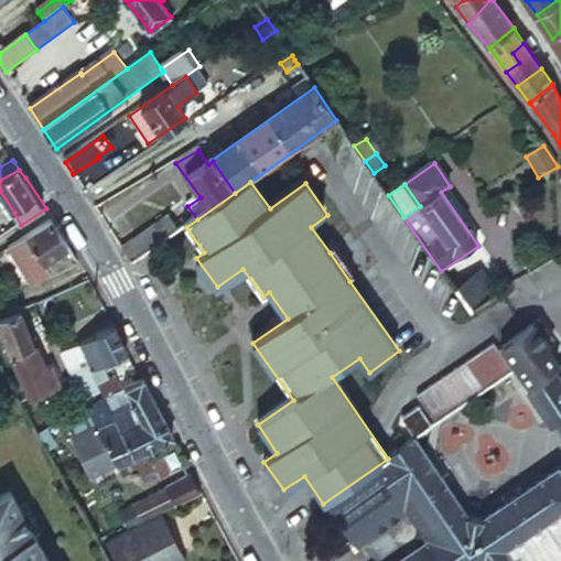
[(123,251),(131,267),(179,233),(175,227),(168,219),(123,251)]
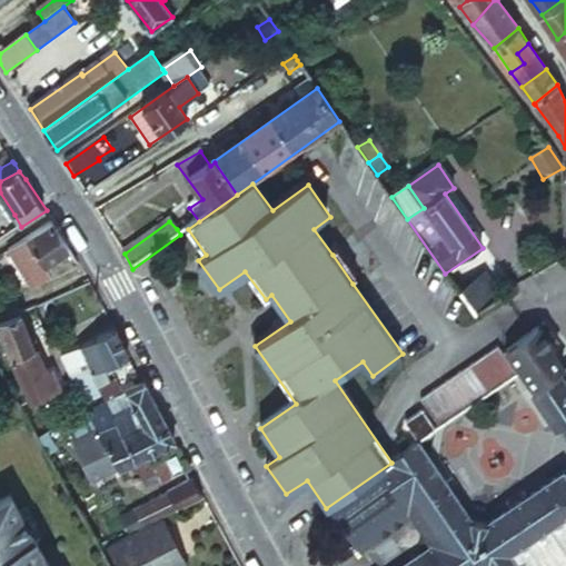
[(46,266),(71,250),(65,239),(55,224),(10,254),(30,286),(51,275),(46,266)]
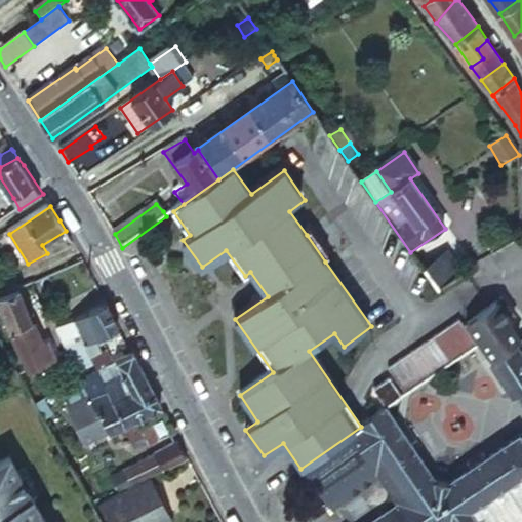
[(163,211),(166,216),(173,211),(169,207),(163,211)]
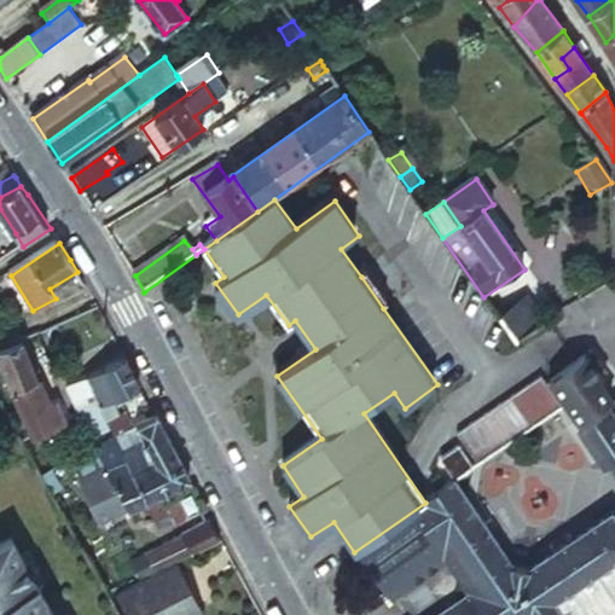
[(361,277),(383,308),(389,305),(369,273),(361,277)]
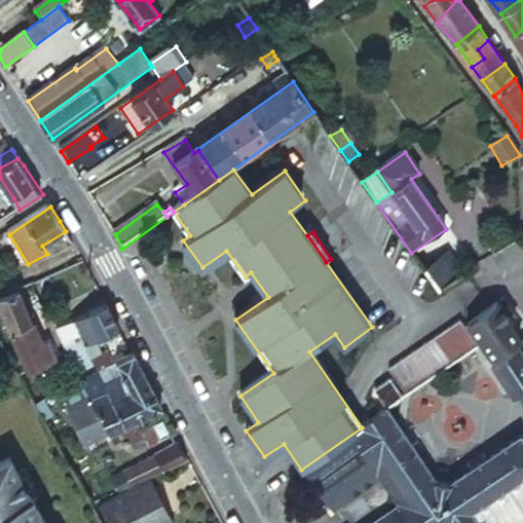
[(425,273),(439,292),(462,276),(449,257),(425,273)]
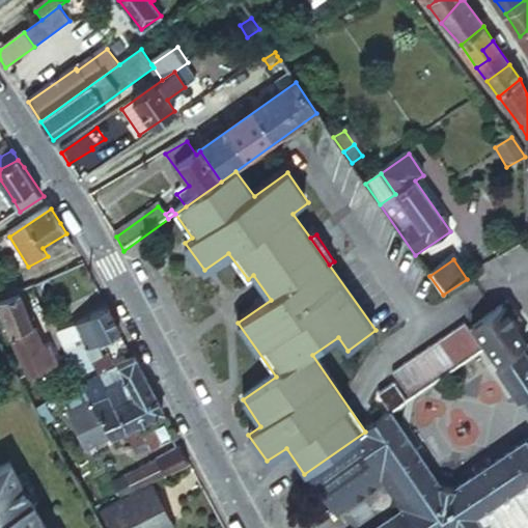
[(0,302),(20,295),(12,280),(0,284),(0,302)]
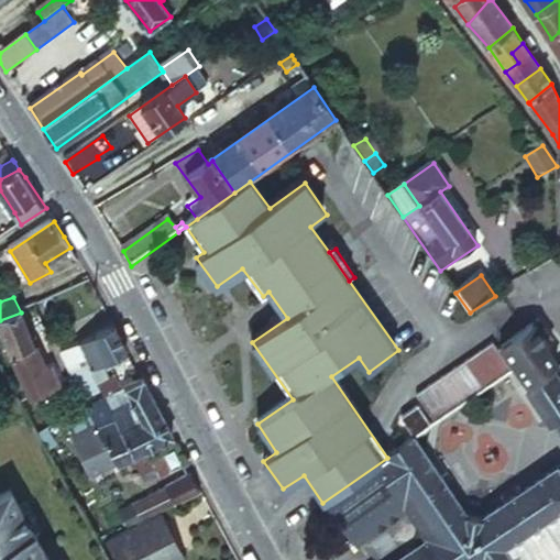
[(14,369),(32,399),(63,383),(54,365),(45,366),(21,313),(0,320),(0,335),(11,361),(14,369)]
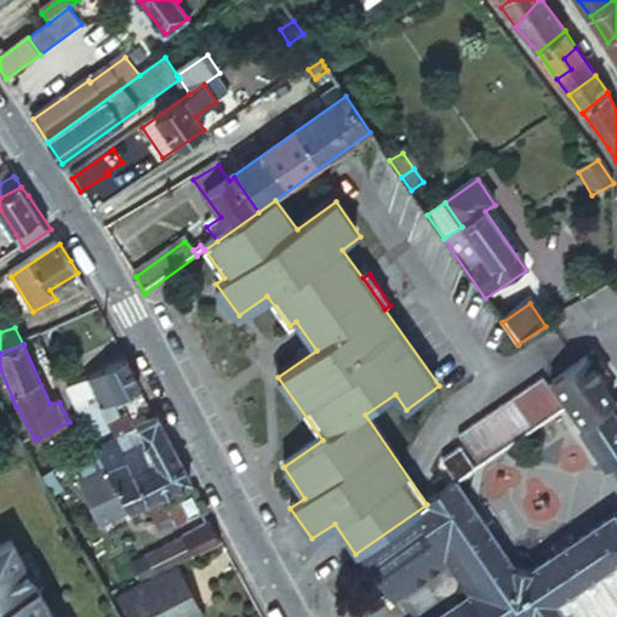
[(587,365),(601,386),(607,381),(594,360),(587,365)]
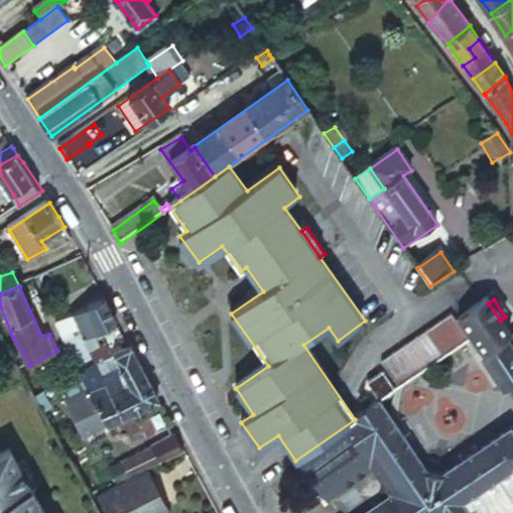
[(79,328),(85,341),(94,337),(118,325),(105,300),(73,315),(79,328)]
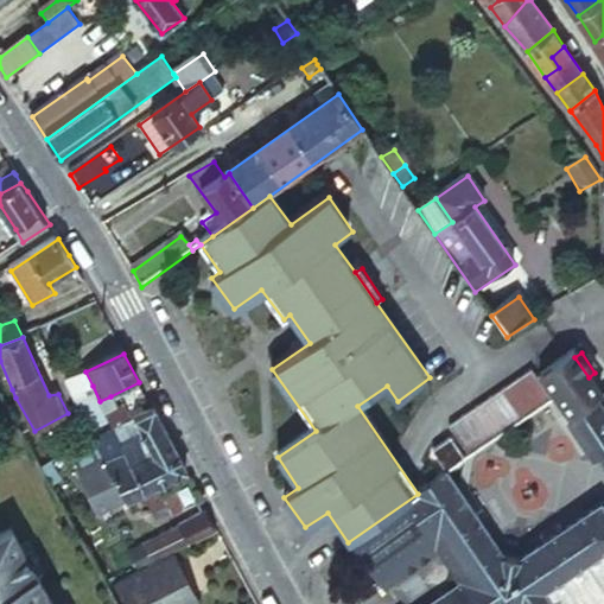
[(568,362),(539,382),(552,402),(567,424),(597,401),(598,400),(585,380),(589,377),(574,357),(568,362)]
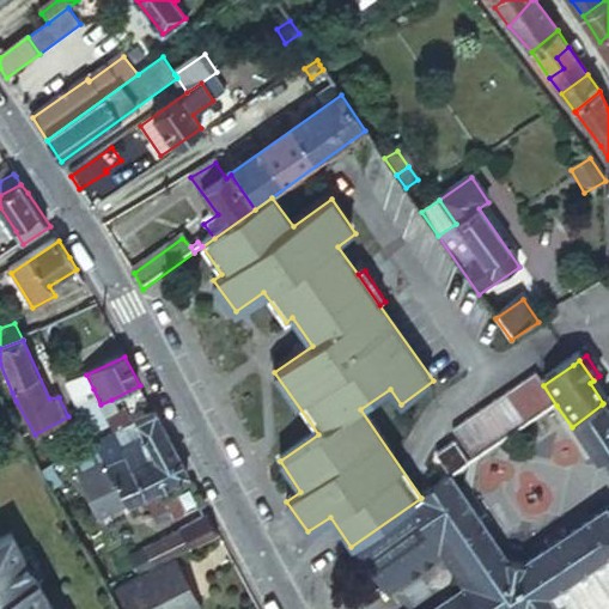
[(75,397),(93,389),(86,375),(69,383),(75,397)]
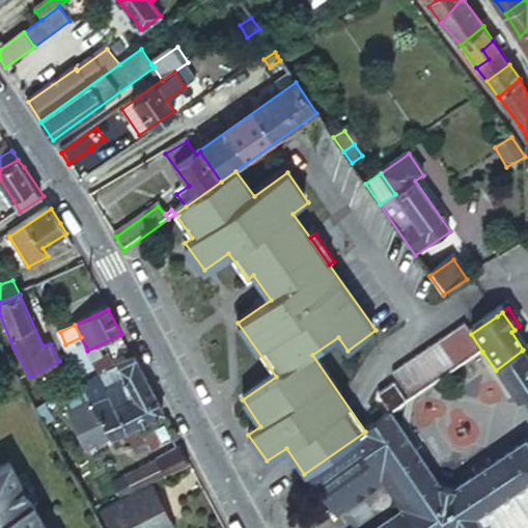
[(465,329),(394,378),(410,401),(481,353),(465,329)]
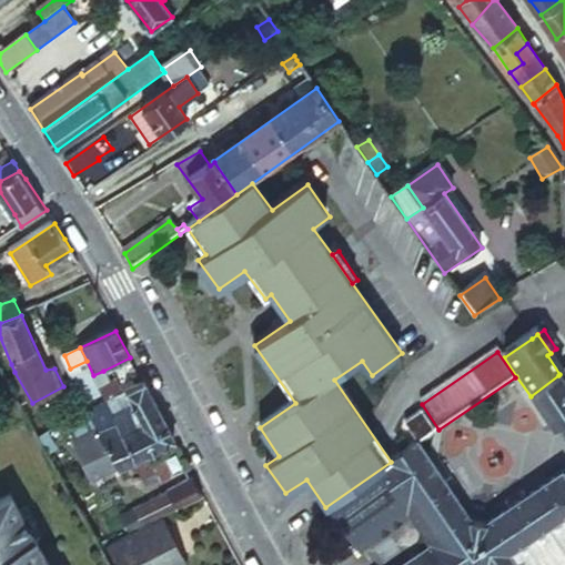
[(531,396),(530,396),(555,434),(561,431),(564,427),(564,370),(558,375),(531,396)]
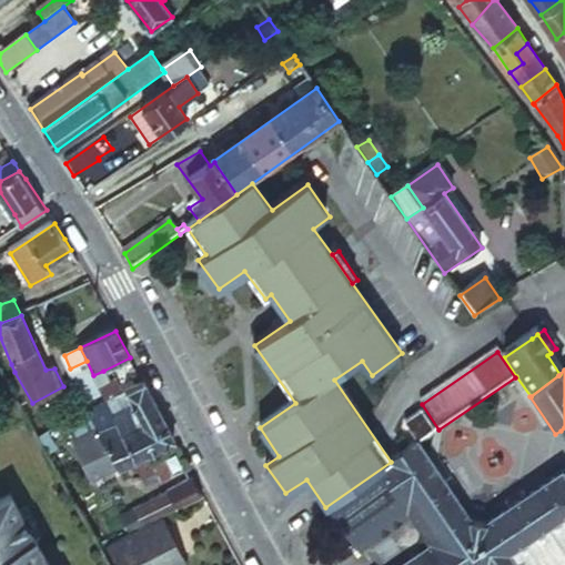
[(93,375),(100,391),(110,385),(103,371),(93,375)]
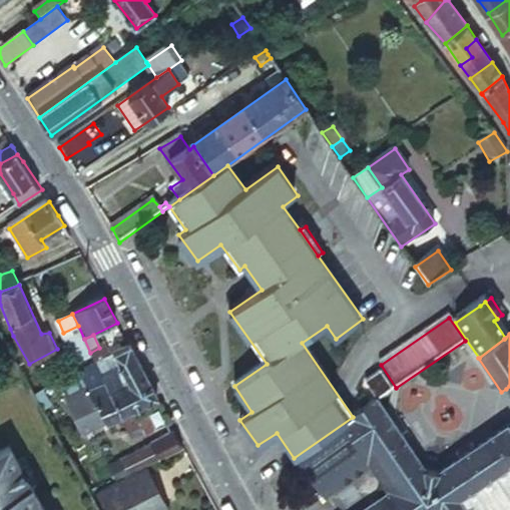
[(115,355),(130,347),(127,341),(102,354),(104,360),(115,355)]
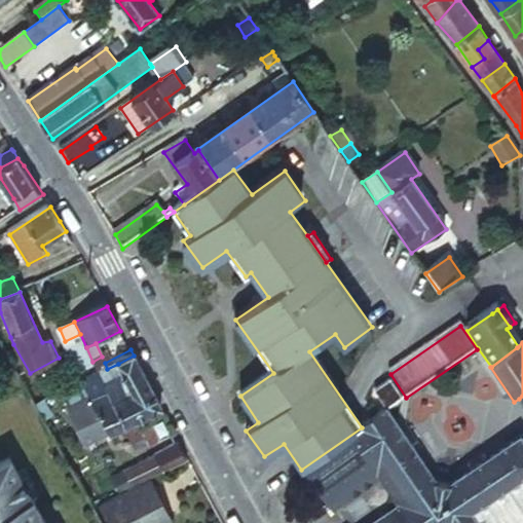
[(146,417),(162,409),(144,373),(134,356),(118,364),(131,387),(146,417)]
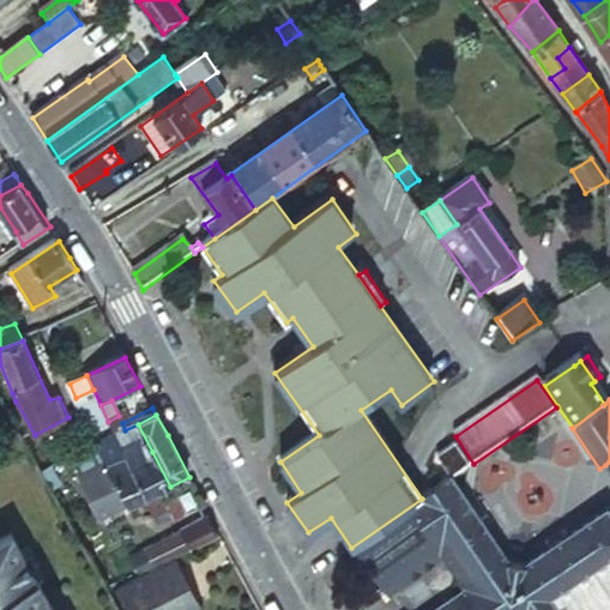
[(108,422),(114,436),(125,430),(122,423),(119,416),(108,422)]
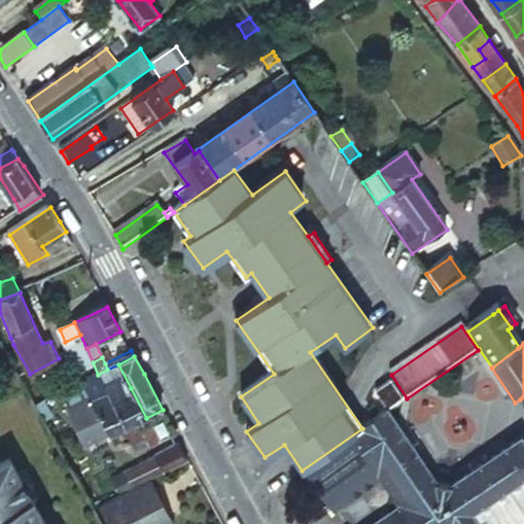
[(107,370),(98,375),(110,398),(131,388),(118,364),(107,370)]
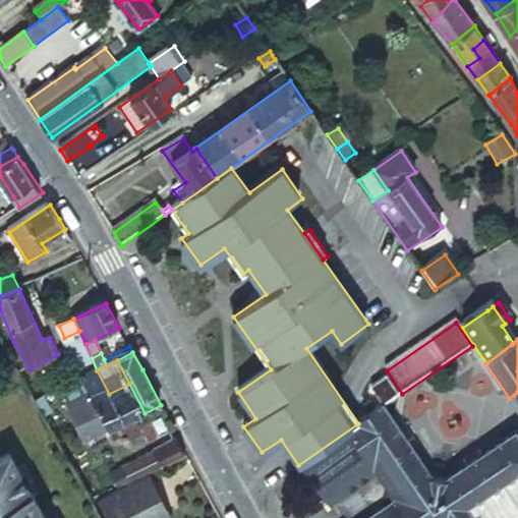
[(81,379),(109,433),(123,425),(109,394),(97,370),(81,379)]
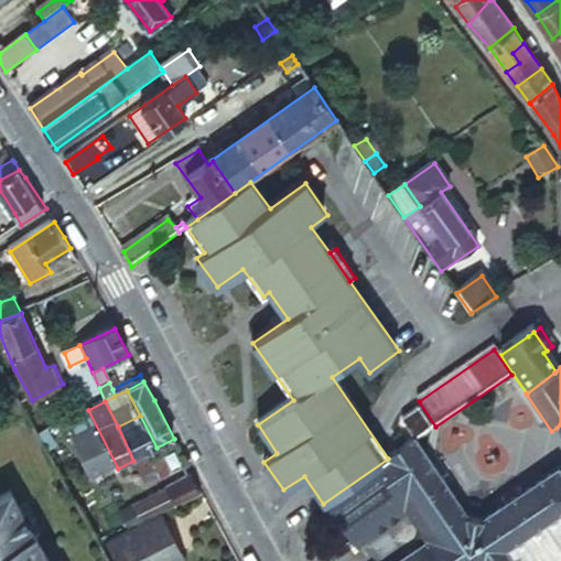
[(413,442),(431,430),(419,413),(402,425),(413,442)]
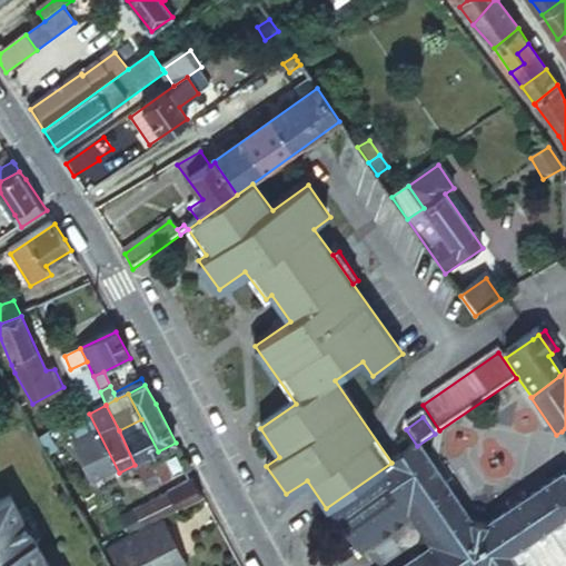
[(135,465),(158,452),(141,419),(119,430),(135,465)]
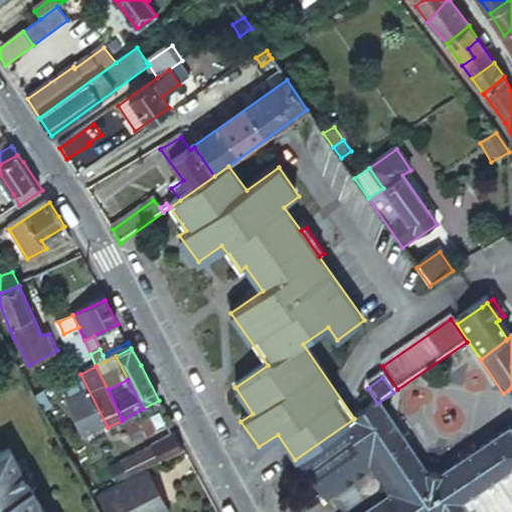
[(354,419),(295,460),(325,503),(378,468),(397,495),(371,511),(470,511),(476,508),(478,511),(511,511),(511,449),(501,434),(445,470),(425,476),(377,403),(354,419)]
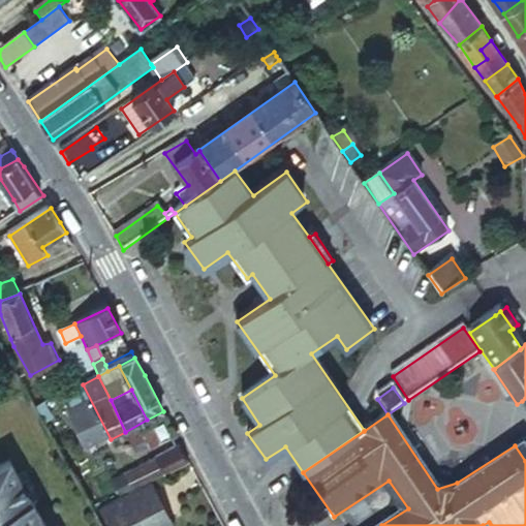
[(150,446),(153,452),(162,445),(154,429),(145,434),(150,446)]
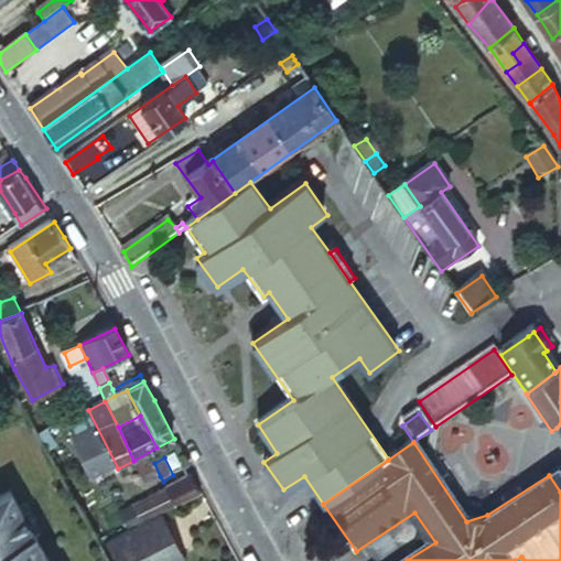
[(153,479),(160,476),(154,463),(153,461),(139,467),(144,476),(151,474),(153,479)]
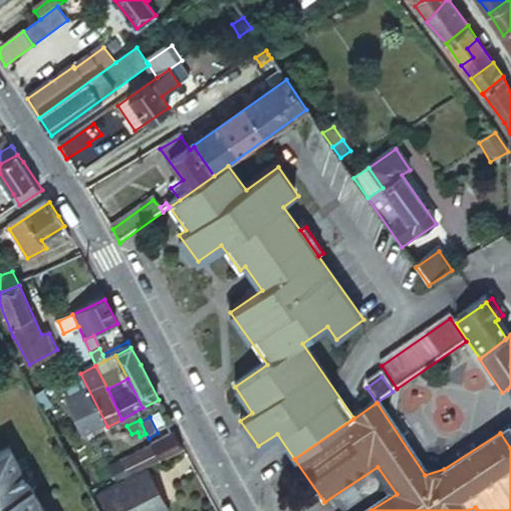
[(510,437),(505,429),(500,433),(510,448),(510,437)]
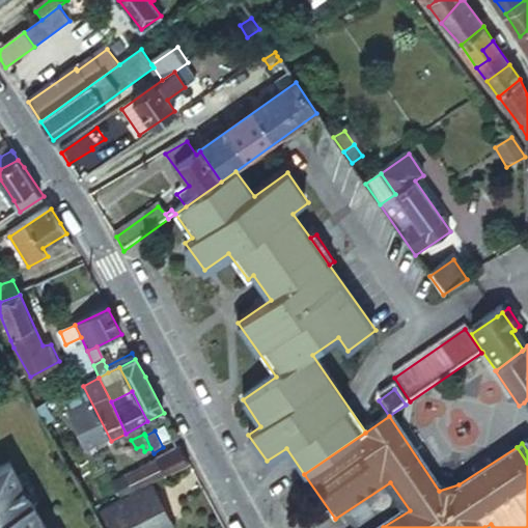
[(166,479),(192,466),(183,449),(158,463),(166,479)]
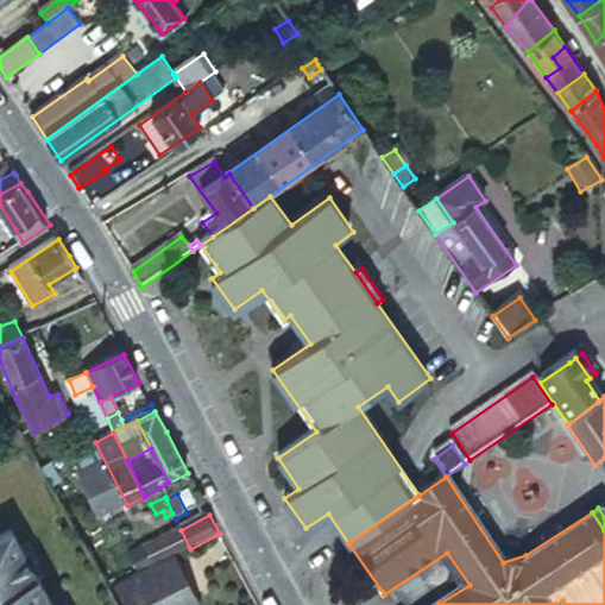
[(170,560),(190,549),(181,530),(156,543),(164,562),(170,560)]
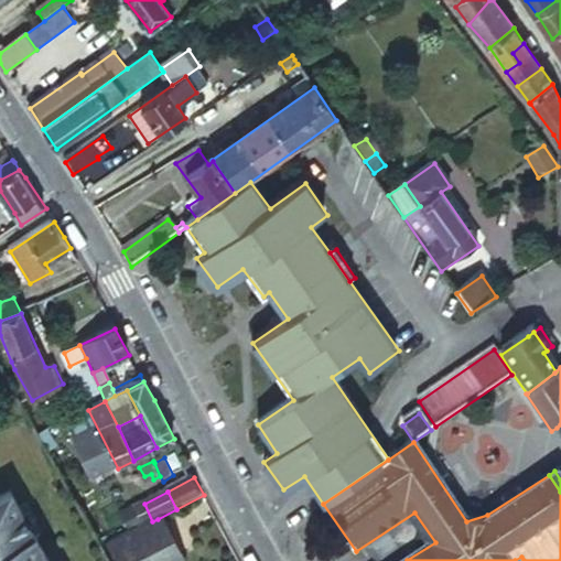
[(50,560),(13,494),(0,500),(0,560),(50,560)]
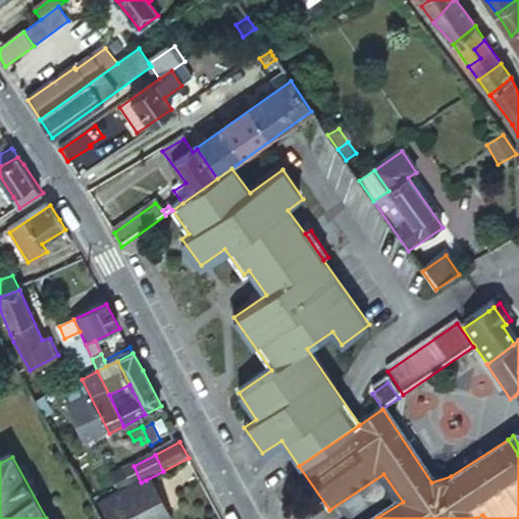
[(101,503),(109,518),(158,518),(165,515),(146,480),(141,482),(135,485),(101,503)]
